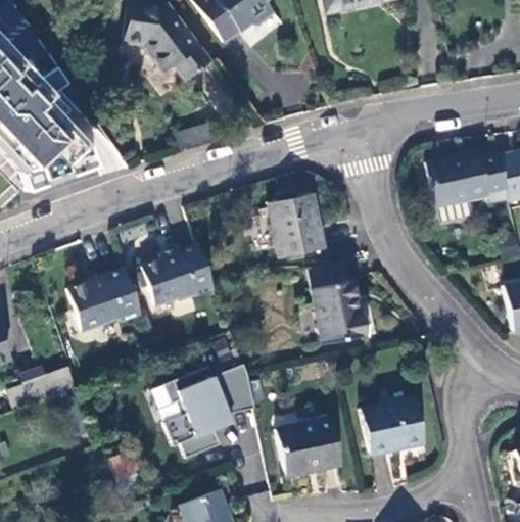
[(211,60),(169,5),(140,0),(131,0),(125,41),(145,43),(166,72),(176,64),(187,80),(211,60)]
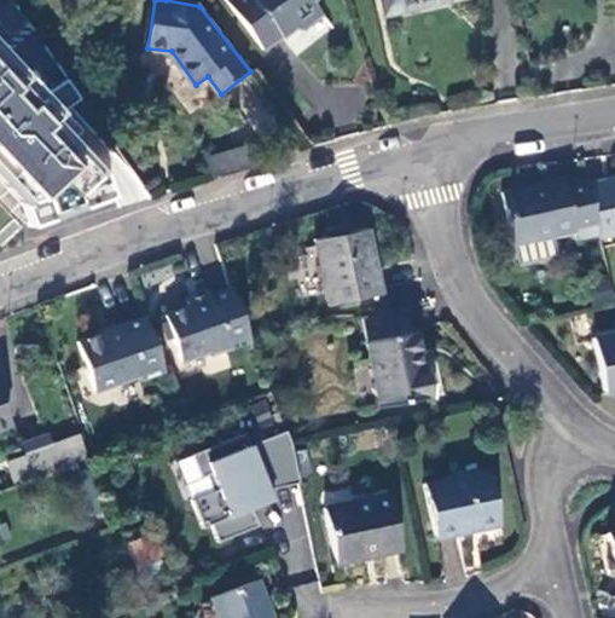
[(231,0),(267,48),(286,36),(284,33),(291,29),(303,29),(325,12),(317,0),(231,0)]
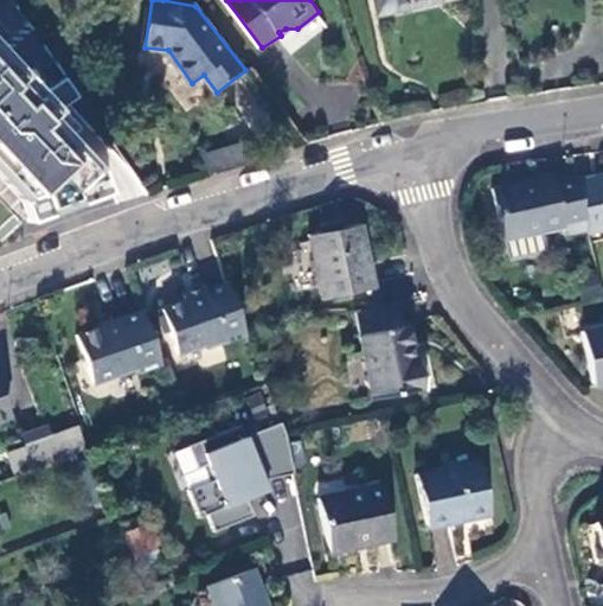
[(377,0),(380,14),(404,10),(403,5),(428,0),(435,0),(436,2),(447,0),(377,0)]
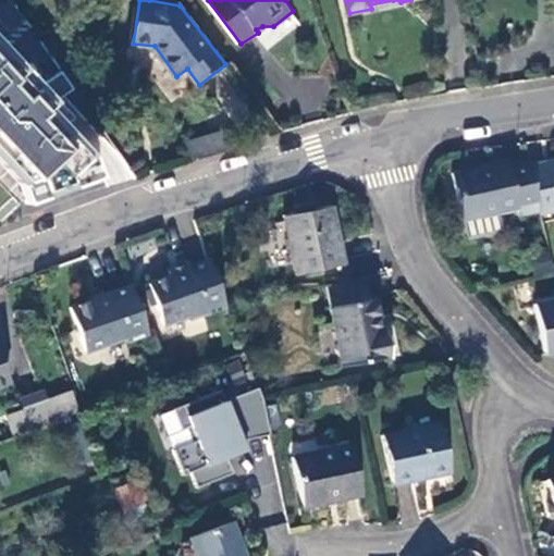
[(0,162),(36,200),(111,174),(0,50),(0,162)]
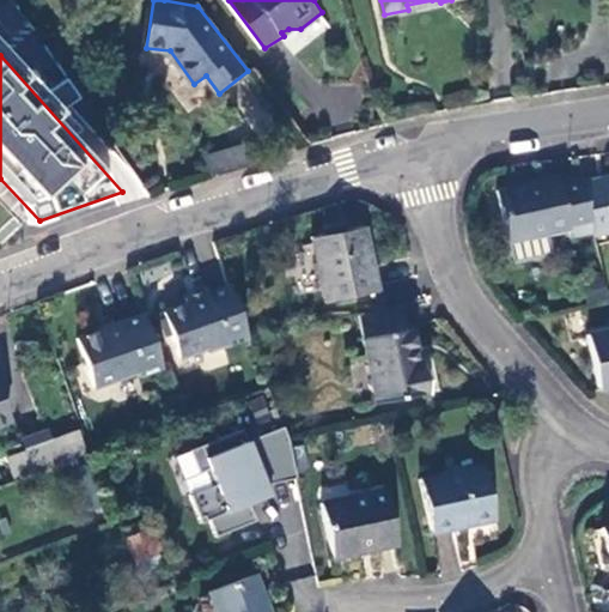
[(208,158),(214,179),(257,164),(250,144),(208,158)]
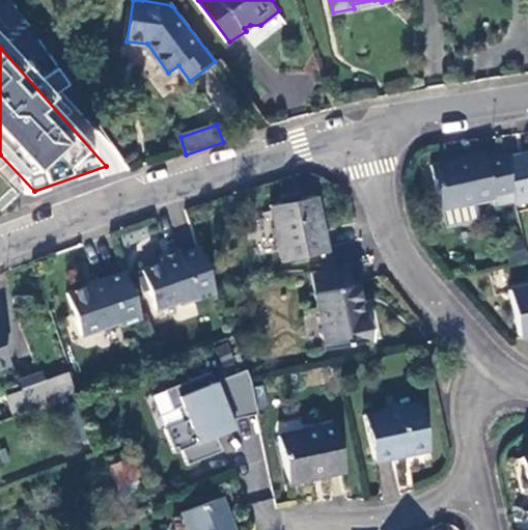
[(497,204),(517,200),(507,159),(506,152),(487,157),(485,154),(434,165),(444,210),(477,201),(495,198),(497,204)]
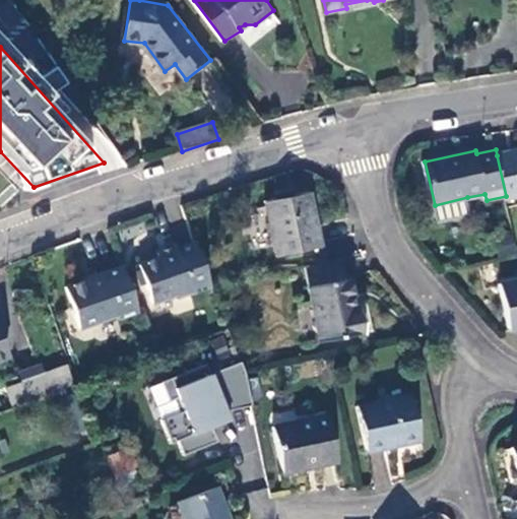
[(516,150),(497,155),(506,196),(507,199),(516,196),(516,150)]
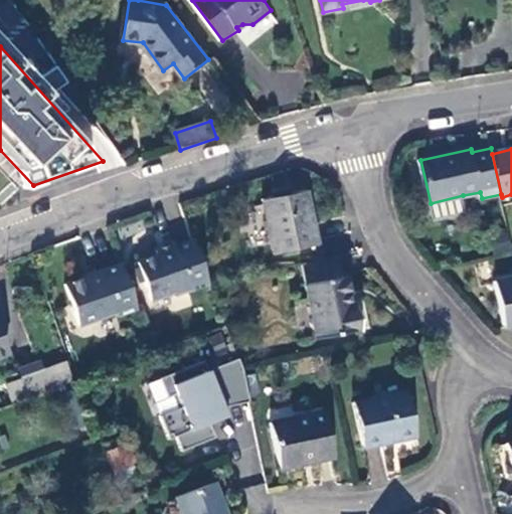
[(319,245),(308,191),(266,199),(277,253),(319,245)]
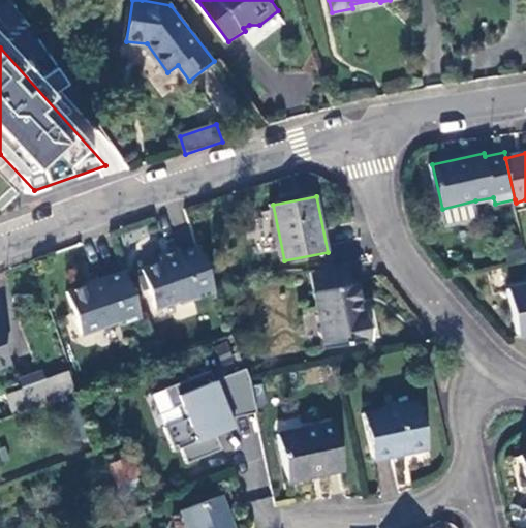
[(480,219),(475,200),(442,209),(446,226),(480,219)]
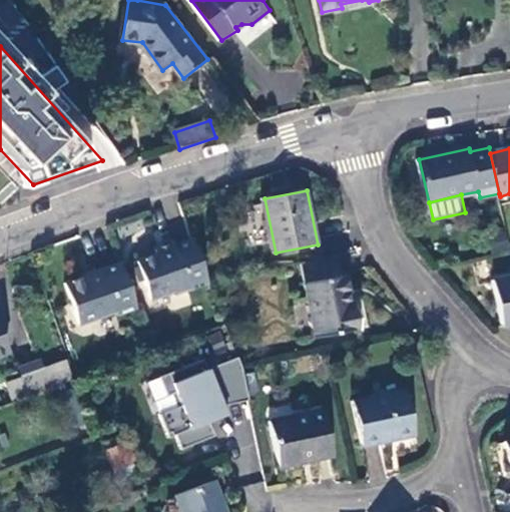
[(193,291),(213,284),(212,282),(196,239),(160,252),(161,253),(141,263),(154,299),(172,293),(176,295),(192,289),(193,291)]
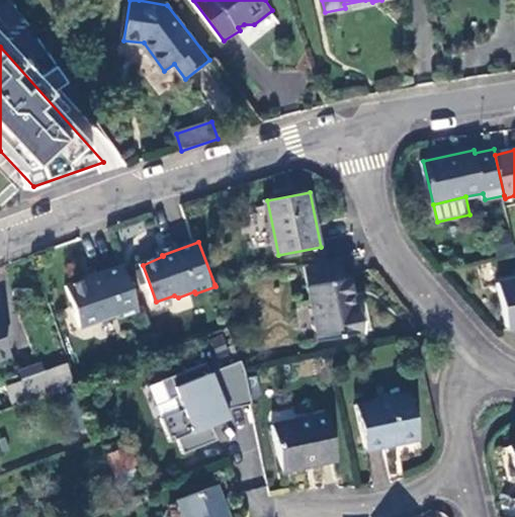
[(309,265),(313,285),(348,278),(344,258),(309,265)]
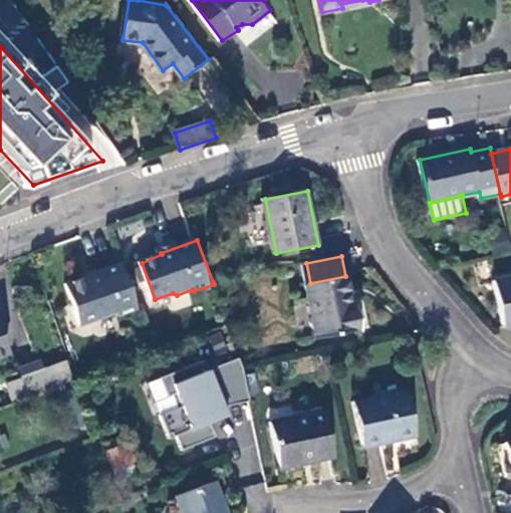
[(119,316),(142,309),(124,264),(104,272),(105,273),(88,278),(88,276),(68,284),(81,324),(117,311),(119,316)]
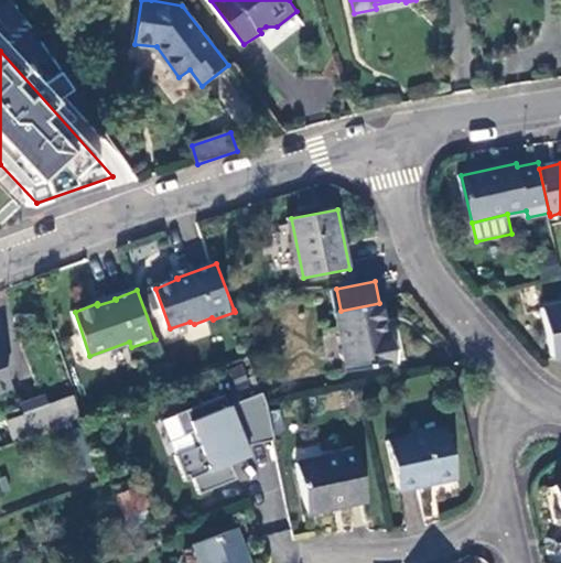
[(341,311),(338,311),(351,370),(398,360),(392,335),(388,337),(380,303),(379,303),(341,311)]
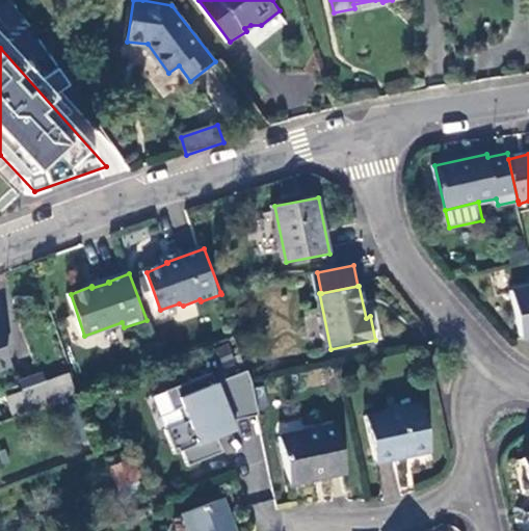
[(528,287),(512,291),(523,339),(528,338),(528,287)]
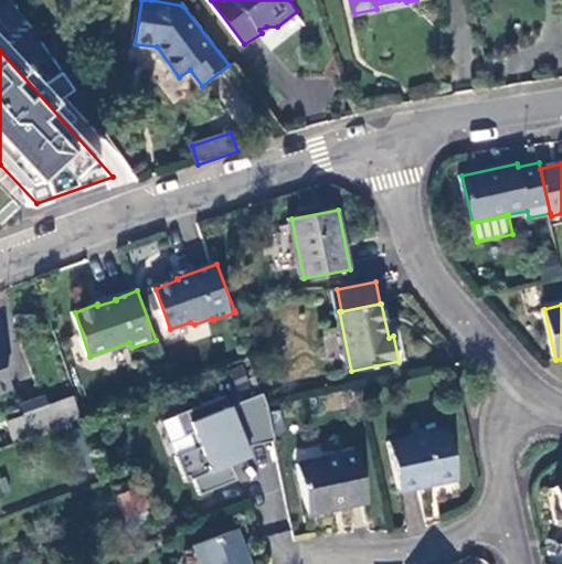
[(0,390),(12,385),(0,354),(0,390)]
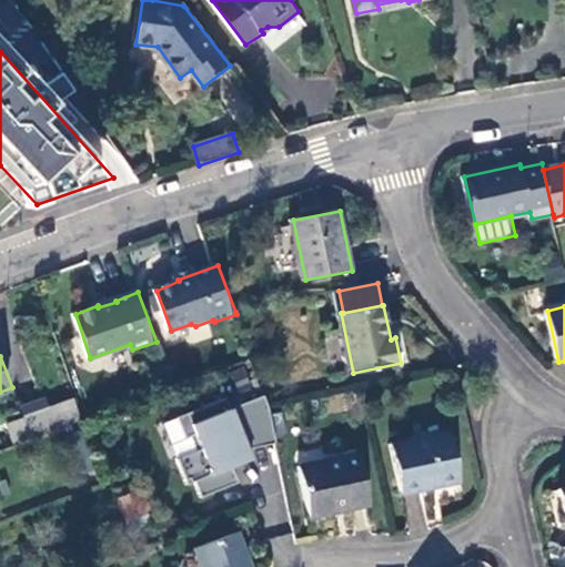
[(255,368),(242,371),(245,391),(259,388),(255,368)]
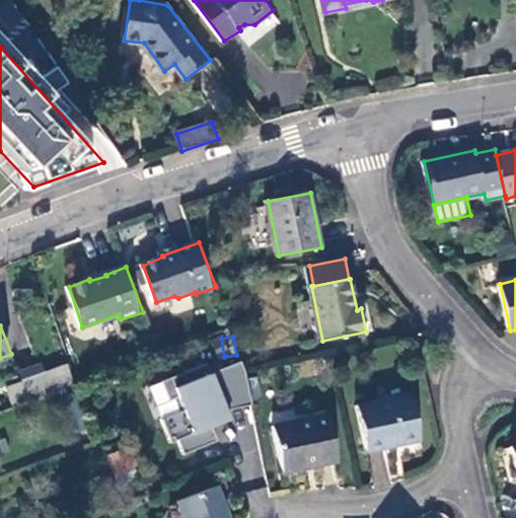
[(254,403),(246,364),(214,371),(212,360),(170,369),(175,391),(185,389),(188,401),(164,407),(169,431),(176,429),(179,445),(215,438),(212,422),(230,419),(228,409),(254,403)]
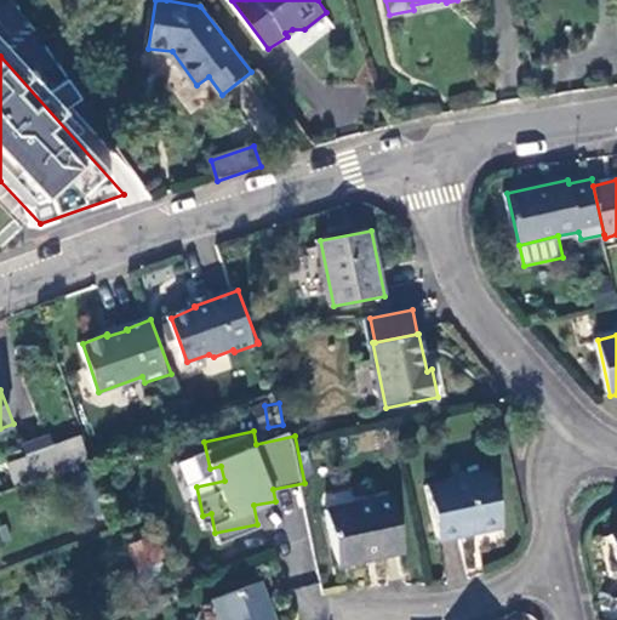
[(51,436),(28,444),(40,476),(90,458),(81,436),(55,444),(51,436)]
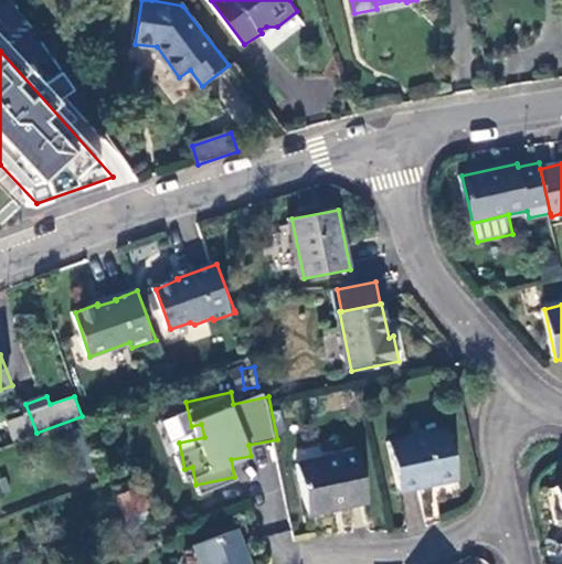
[(33,434),(36,433),(25,404),(23,405),(27,414),(33,434)]
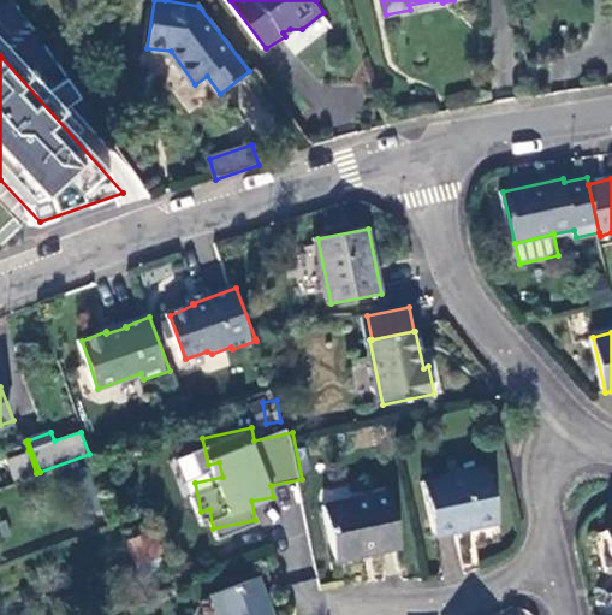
[(113,490),(141,480),(126,443),(99,453),(113,490)]
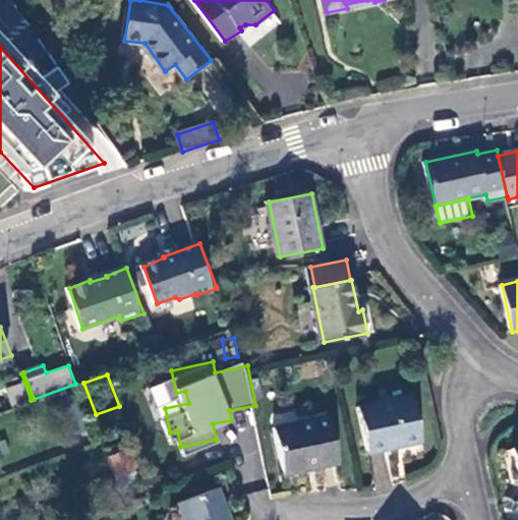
[(16,406),(31,400),(24,382),(9,387),(16,406)]
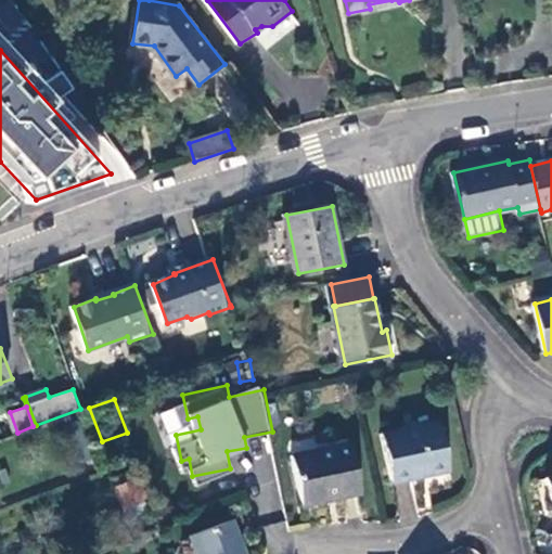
[(440,421),(384,434),(395,482),(414,479),(414,476),(450,467),(440,421)]
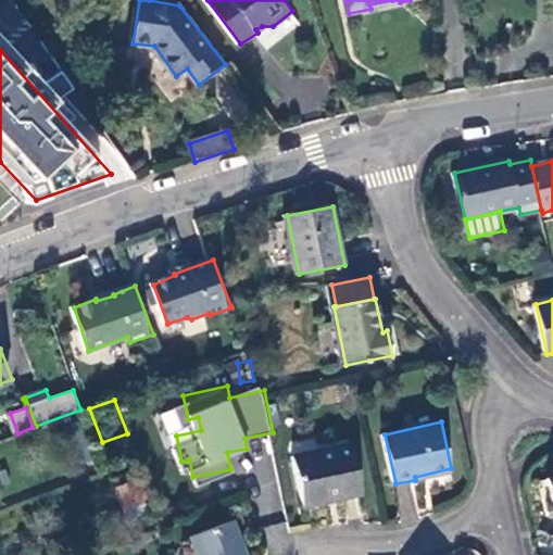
[(352,444),(296,456),(306,506),(363,493),(352,444)]
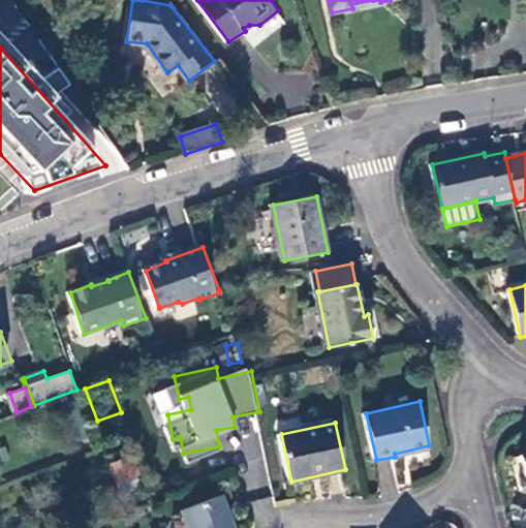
[(109,455),(112,462),(129,456),(125,447),(109,455)]
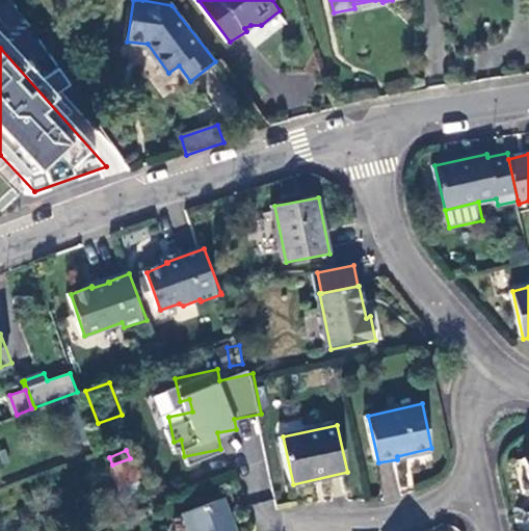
[(140,479),(144,477),(137,455),(130,458),(112,465),(122,488),(141,481),(140,479)]
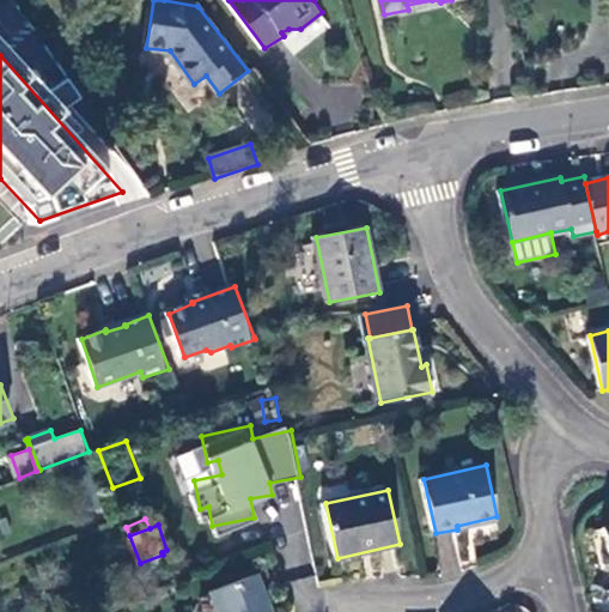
[(168,565),(163,555),(140,563),(145,575),(168,565)]
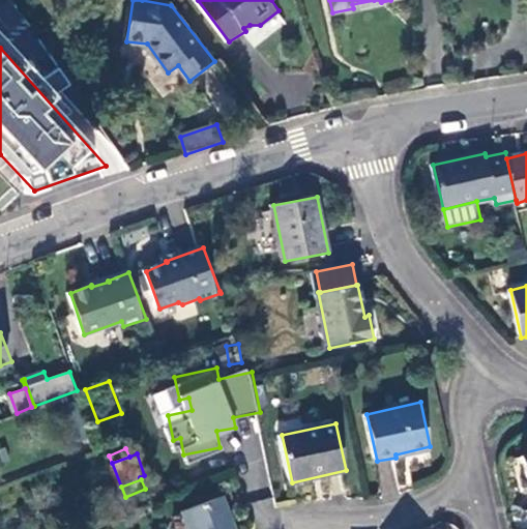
[(237,528),(225,496),(184,510),(191,528),(237,528)]
